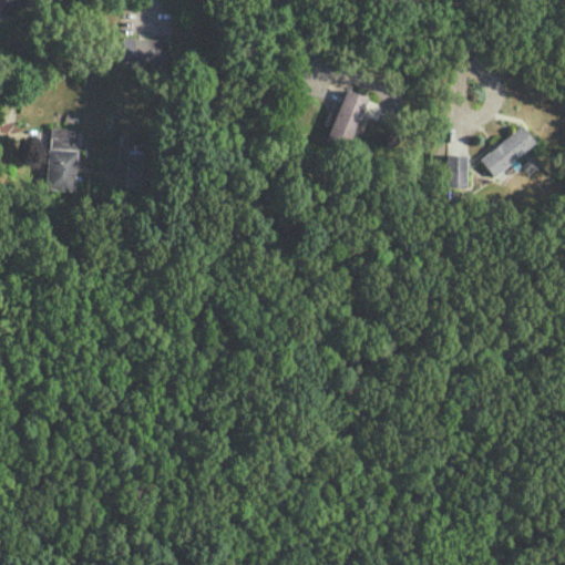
[(122,63),(168,64),(168,40),(123,39),(122,63)]
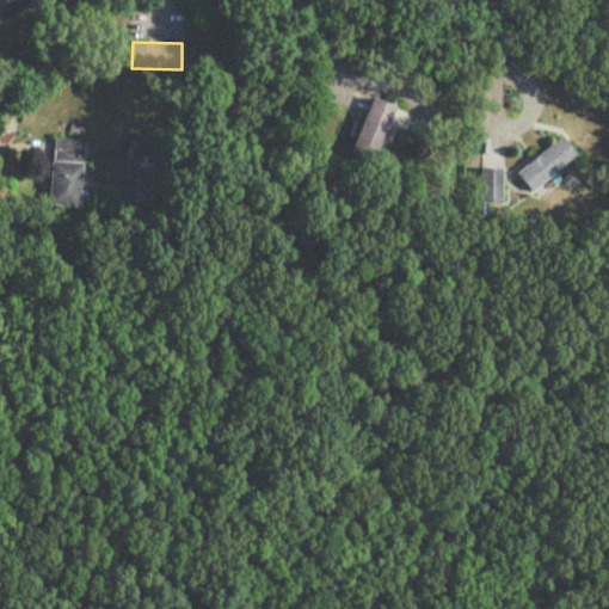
[(351,153),(375,162),(397,105),(373,97),(351,153)]
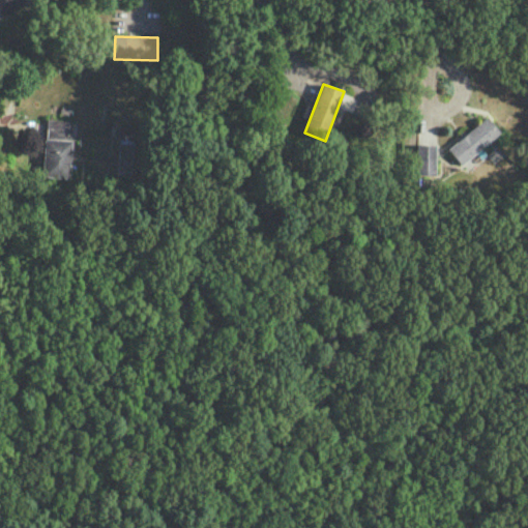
[(339,107),(353,113),(358,99),(344,94),(339,107)]
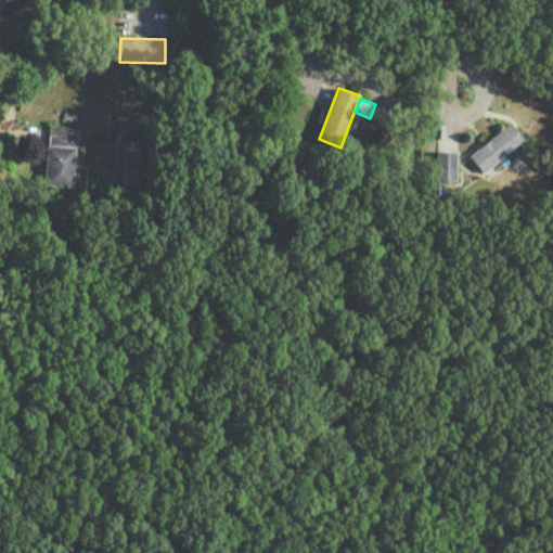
[(484,174),(525,140),(511,123),(470,156),(484,174)]
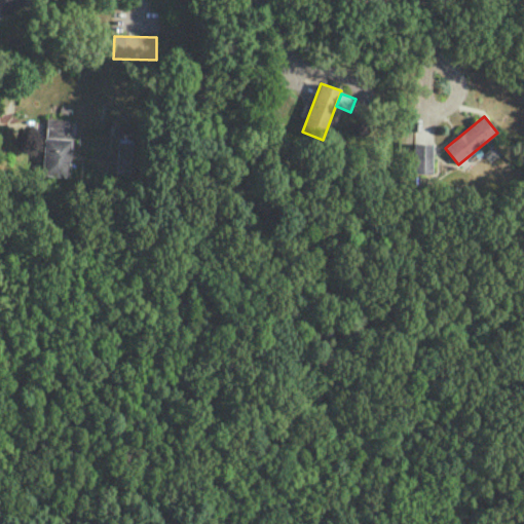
[(44,176),(71,178),(74,120),(47,119),(44,176)]
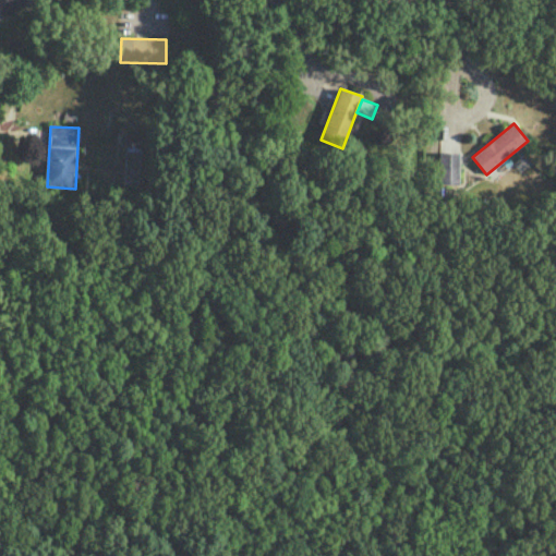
[(459,185),(459,154),(439,154),(439,185),(459,185)]
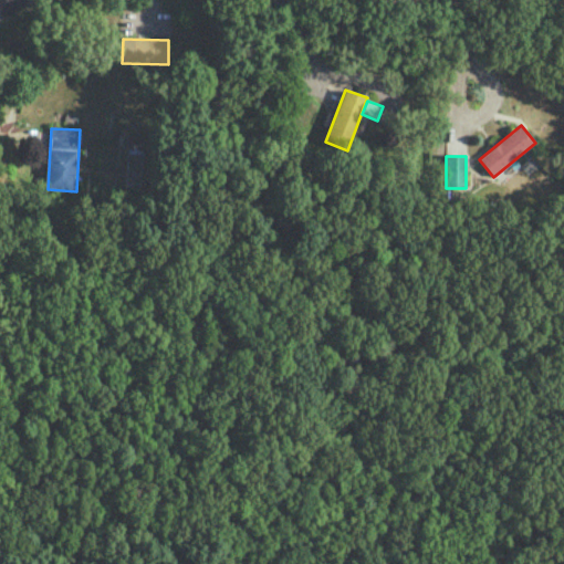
All buildings are outlined.
